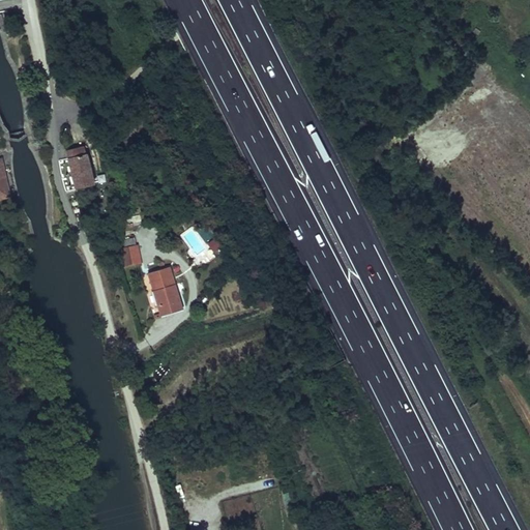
[(67,150),(77,188),(94,184),(83,141),(74,143),(75,148),(67,150)]
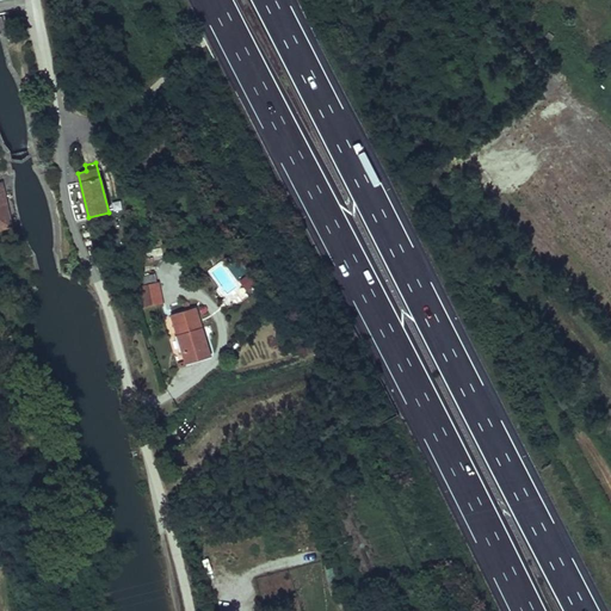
[(1,184),(0,184),(0,228),(11,226),(1,184)]
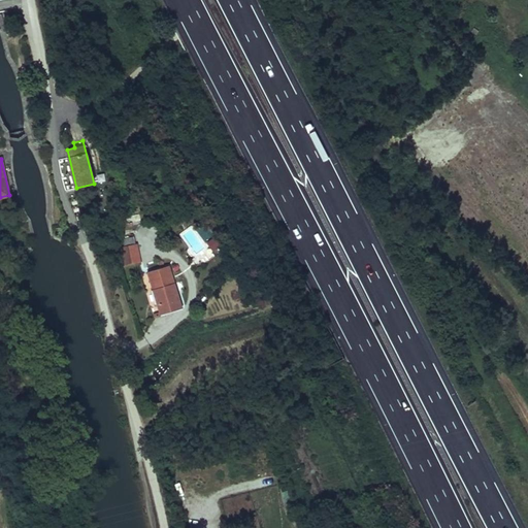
[(202,264),(213,256),(192,225),(179,233),(202,264)]
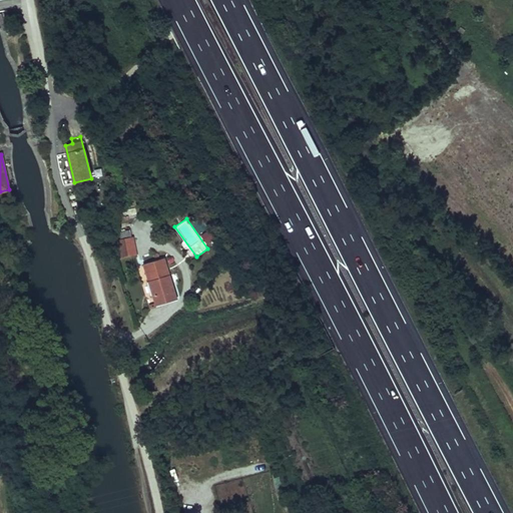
[(195,218),(189,223),(210,246),(216,241),(195,218)]
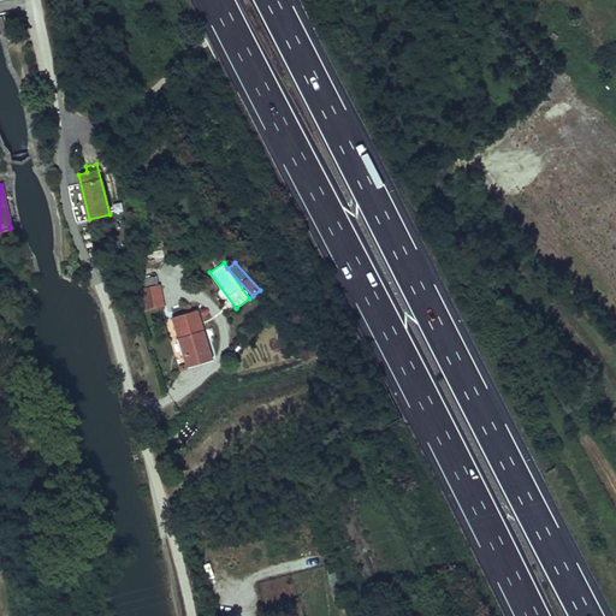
[(130,292),(116,283),(110,291),(124,301),(130,292)]
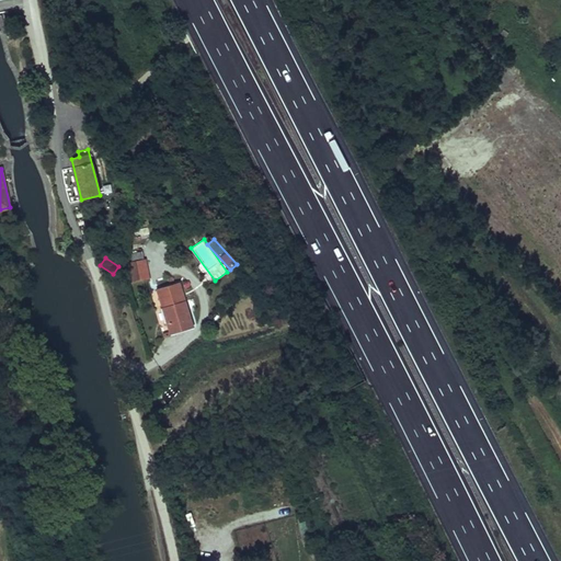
[(128,263),(134,284),(149,281),(145,260),(128,263)]
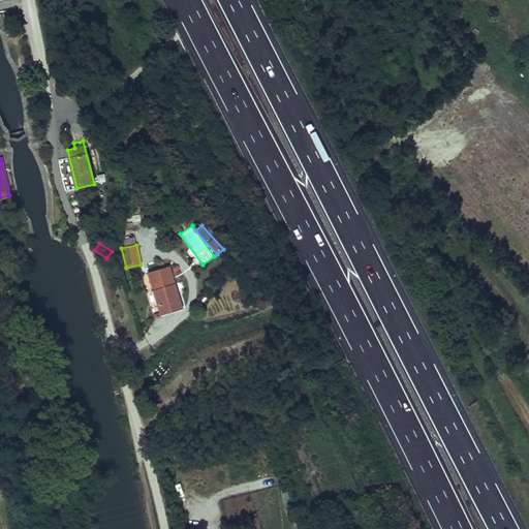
[(157,304),(161,315),(182,308),(169,267),(148,273),(153,291),(155,290),(159,303),(157,304)]
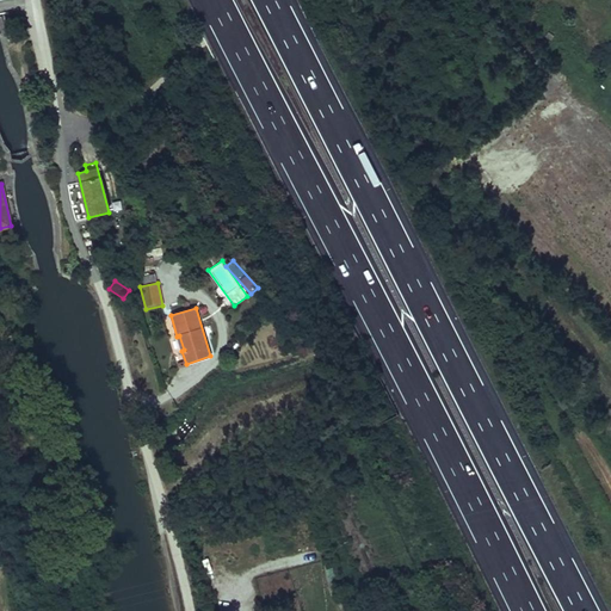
All buildings are outlined.
